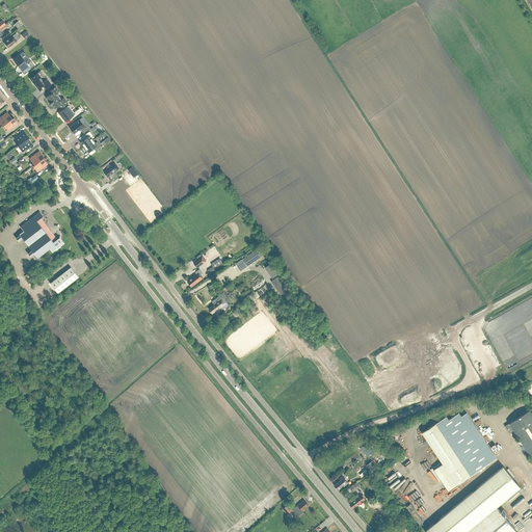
[(0,37),(1,37),(2,40),(10,34),(9,33),(10,32),(9,30),(8,31),(7,30),(2,34),(0,31),(0,37)]
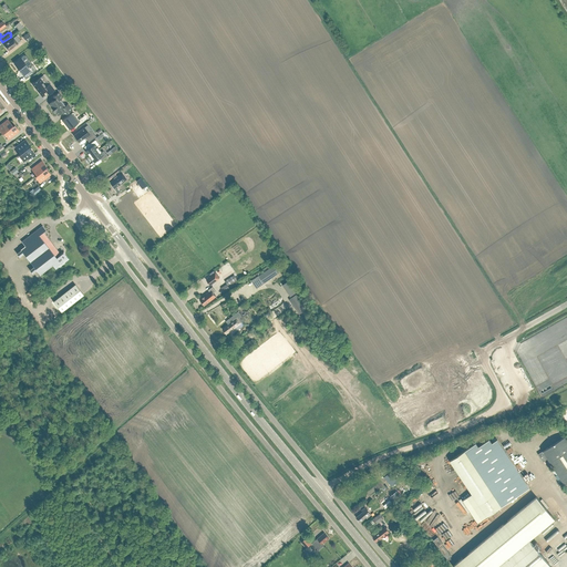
[(13,38),(3,44),(8,50),(20,41),(19,40),(16,37),(13,38)]
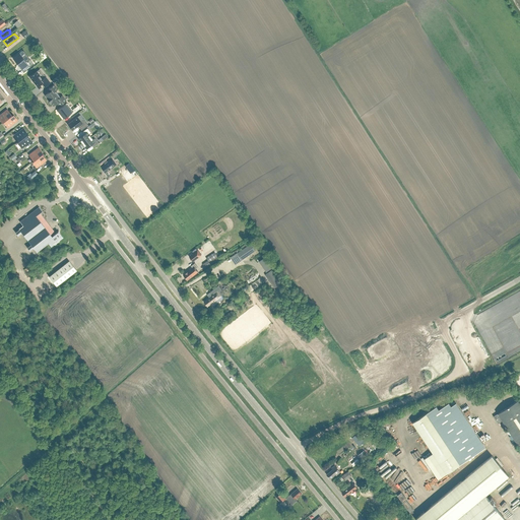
[(37,58),(40,62),(47,57),(42,50),(38,53),(40,56),(37,58)]
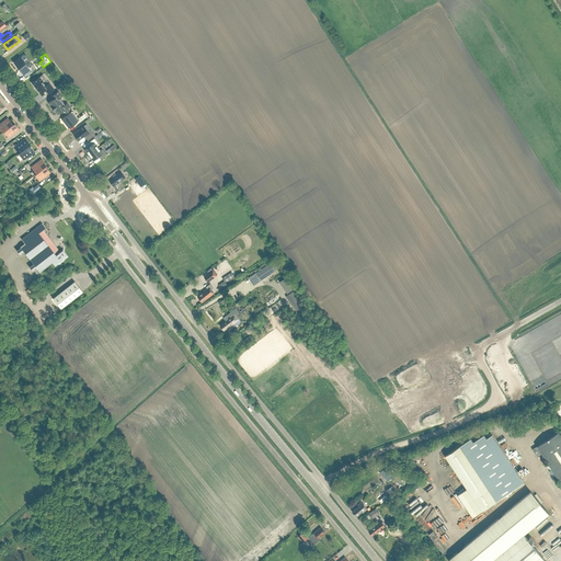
[(20,57),(13,63),(22,73),(23,72),(25,76),(35,68),(31,63),(26,66),(20,58),(20,57)]
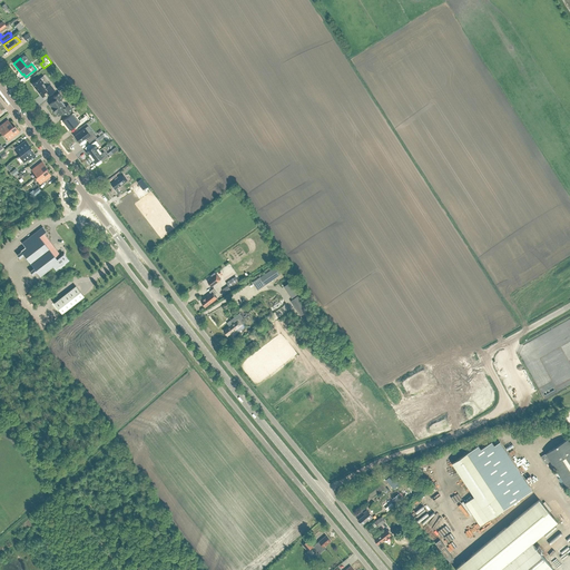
[(39,78),(31,84),(40,95),(46,91),(48,95),(55,90),(49,84),(46,86),(39,78)]
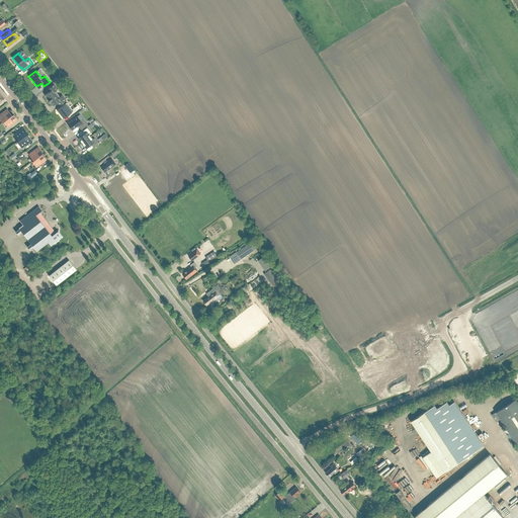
[(45,94),(49,99),(57,93),(55,90),(57,88),(53,84),(48,88),(50,90),(45,94)]
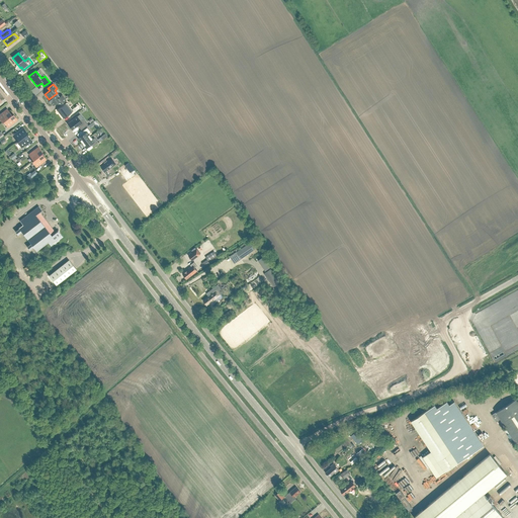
[(49,99),(53,105),(58,101),(60,103),(65,99),(62,95),(59,96),(57,93),(49,99)]
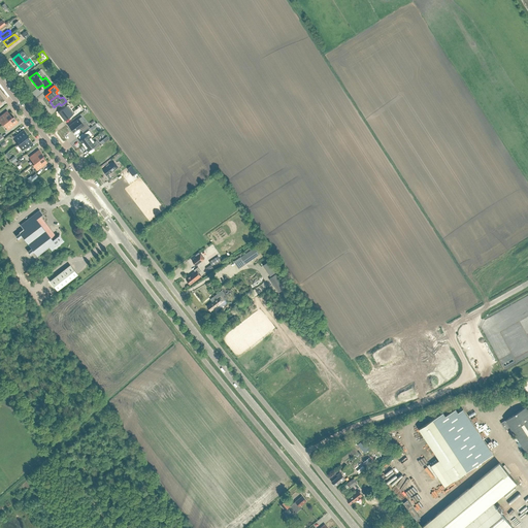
[(68,104),(58,112),(64,121),(70,116),(72,119),(83,110),(79,106),(73,111),(68,104)]
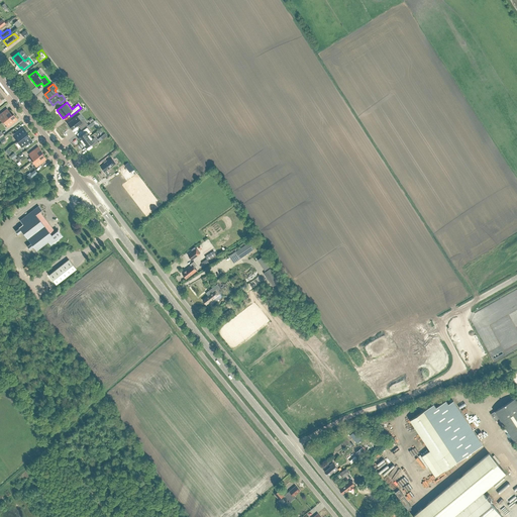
[(0,113),(0,119),(2,121),(3,120),(11,114),(7,109),(0,113)]
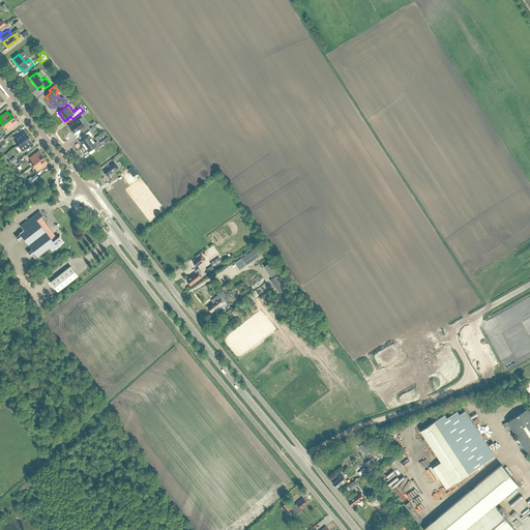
[(11,117),(3,123),(7,129),(17,122),(12,116),(11,117)]
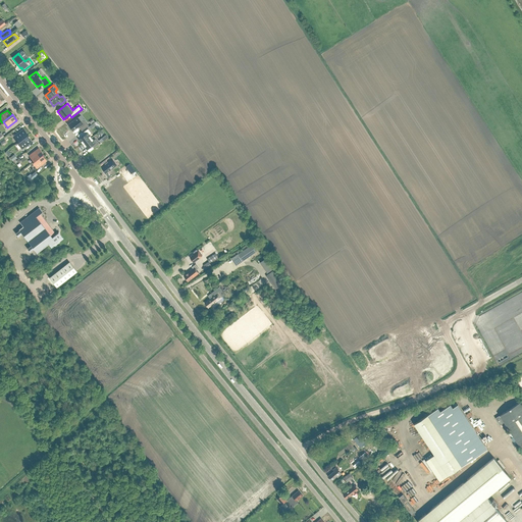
[(77,117),(67,124),(72,131),(79,126),(82,131),(88,125),(84,119),(81,121),(77,117)]
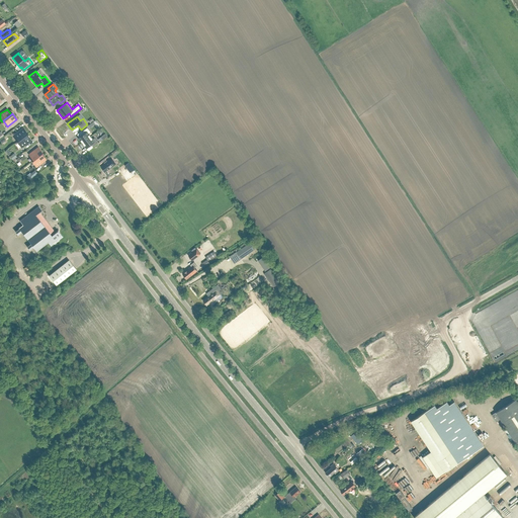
[(18,141),(26,135),(27,134),(23,127),(13,135),(18,141)]
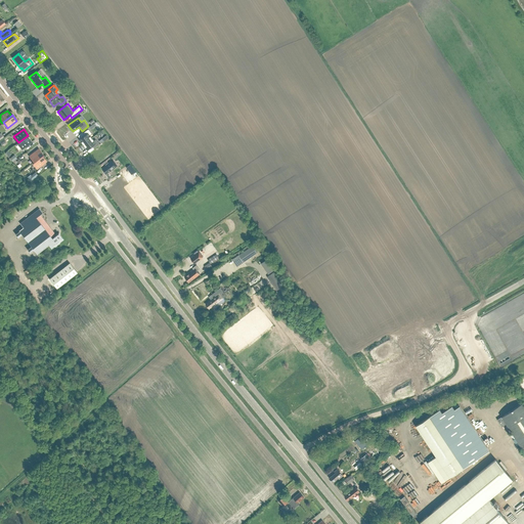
[(78,139),(82,144),(91,138),(89,135),(91,133),(87,129),(82,133),(84,135),(78,139)]
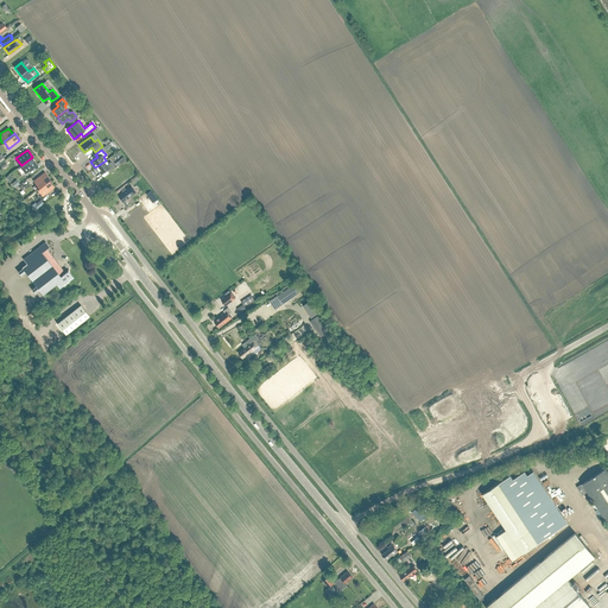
[(31,158),(21,165),(19,166),(25,172),(36,164),(31,158)]
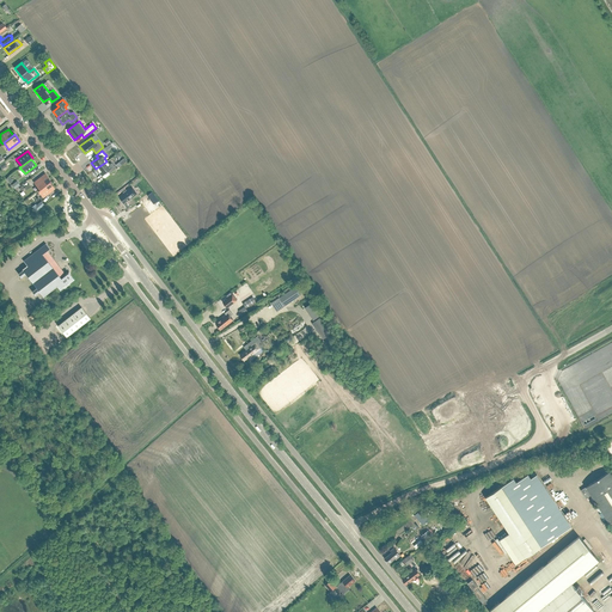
[(109,165),(106,161),(96,169),(101,176),(108,170),(109,172),(115,167),(111,163),(109,165)]
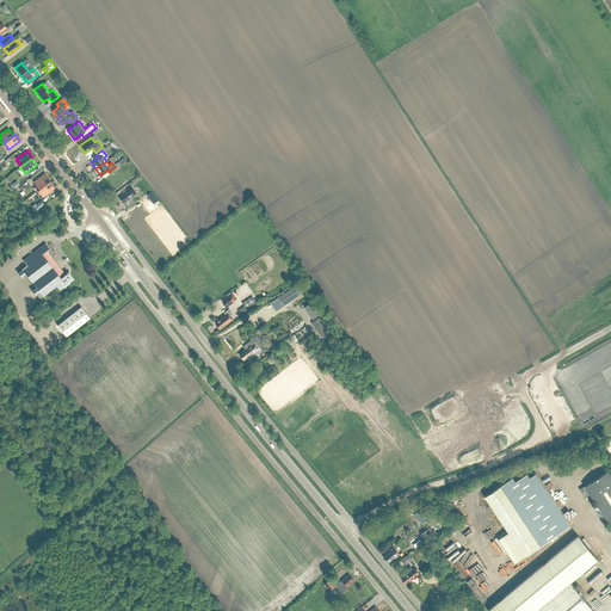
[(116,173),(105,181),(111,190),(127,179),(119,171),(123,168),(121,166),(113,171),(116,173)]
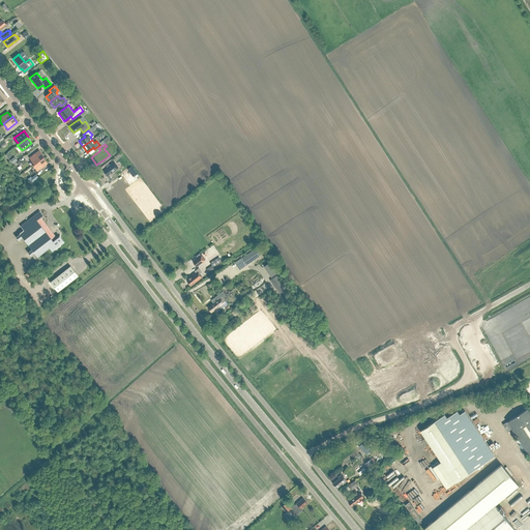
[(29,157),(33,164),(42,157),(43,156),(38,150),(29,157)]
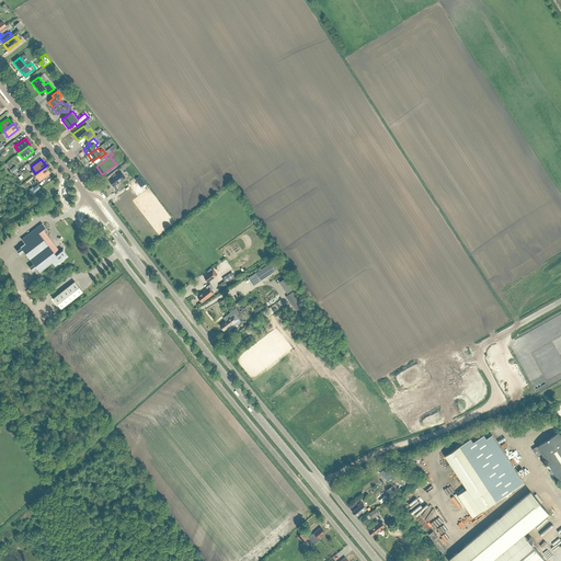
[(35,173),(34,174),(39,180),(49,172),(45,167),(35,173)]
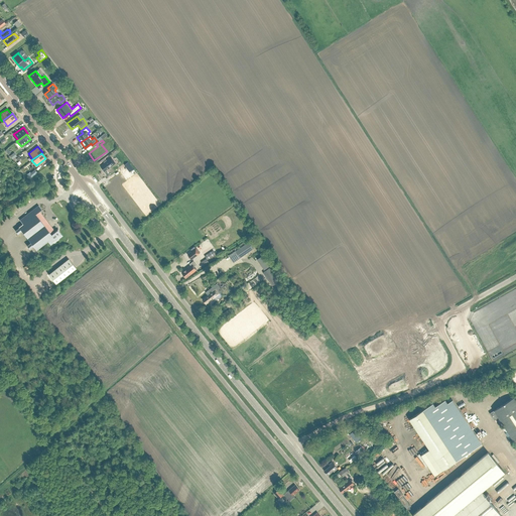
[(104,162),(100,165),(104,171),(110,166),(111,166),(115,163),(110,156),(103,162),(104,162)]
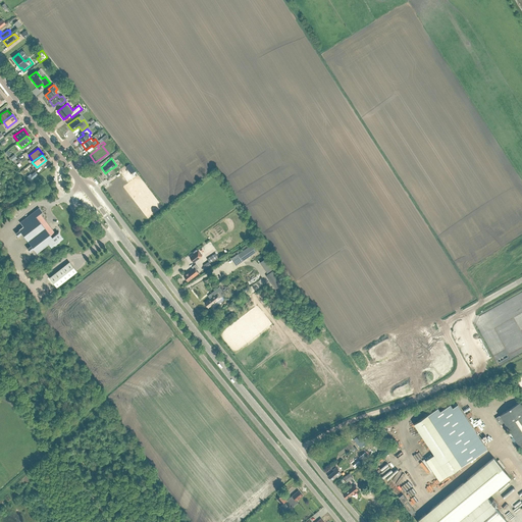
[(135,170),(131,165),(129,163),(125,166),(131,173),(135,171),(135,170)]
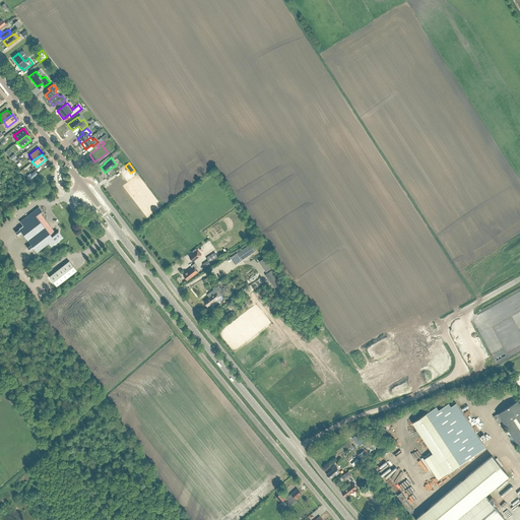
[(38,174),(35,171),(30,174),(29,173),(26,176),(29,180),(38,174)]
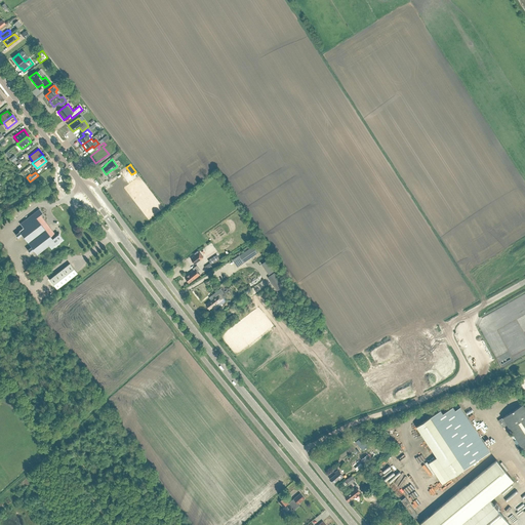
[(23,228),(18,231),(14,234),(17,238),(22,235),(31,246),(27,249),(30,253),(33,250),(37,254),(48,245),(51,249),(63,240),(58,234),(55,235),(40,214),(42,213),(39,208),(19,224),(23,228)]
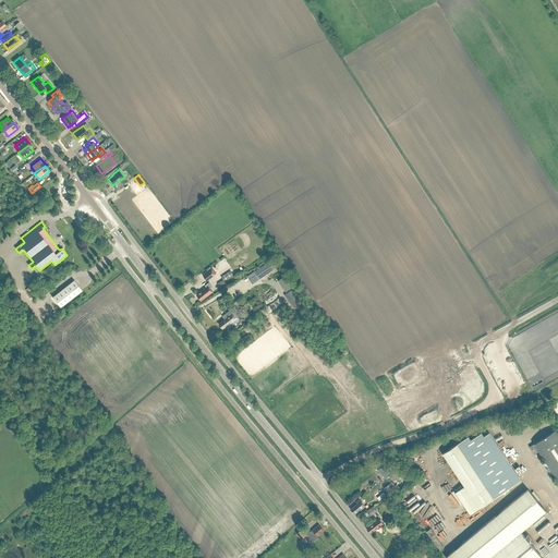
[(255,271),(259,278),(274,268),(268,262),(255,271)]
